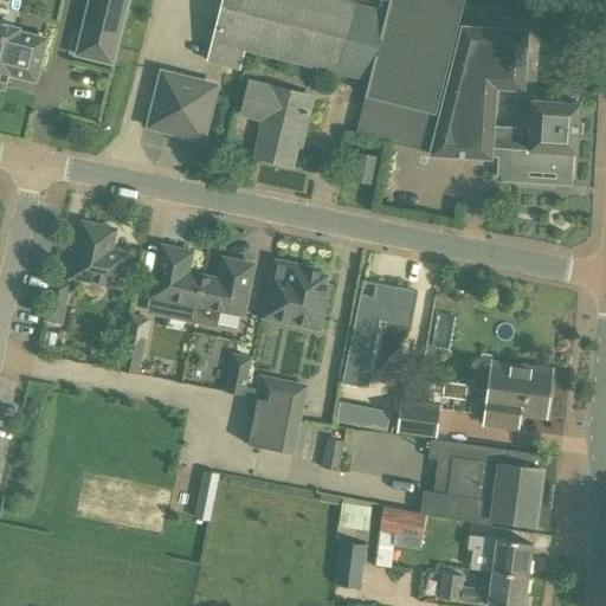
[(90,0),(77,56),(113,64),(128,0),(90,0)]
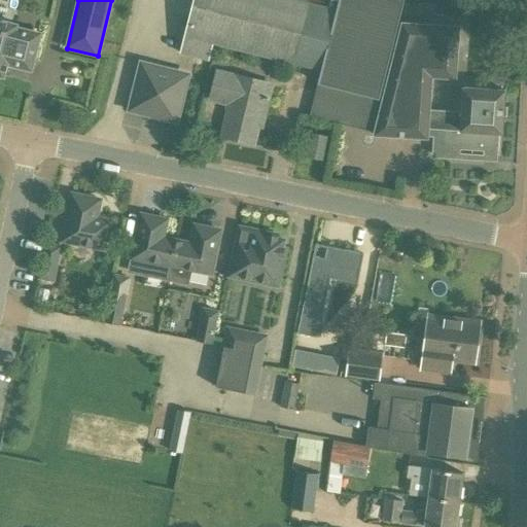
[(293,63),(309,3),(295,0),(192,0),(180,53),(208,60),(212,42),(293,63)]
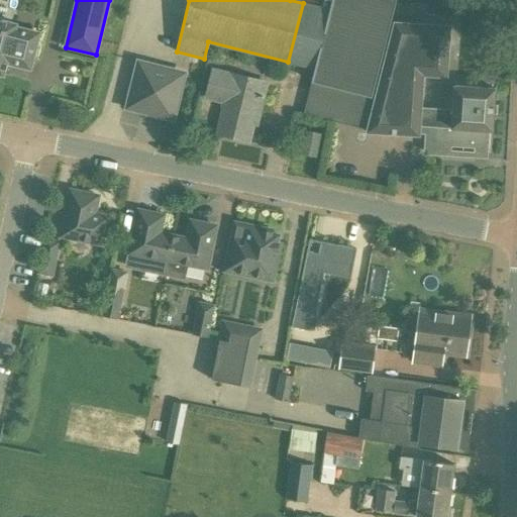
[(392,17),(396,0),(334,0),(333,3),(331,2),(311,82),(371,96),(391,17),(392,17)]
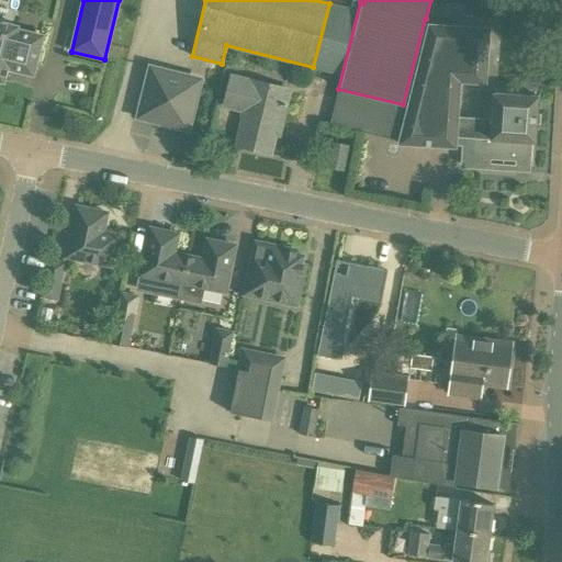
[(11,57),(36,64),(43,36),(18,30),(18,27),(0,22),(0,81),(4,82),(7,70),(11,57)]
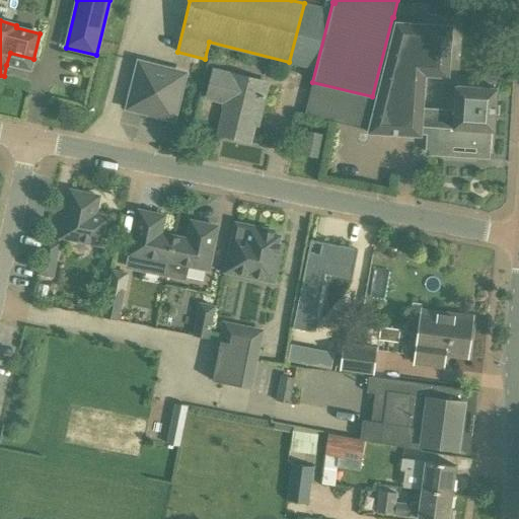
[(391,29),(374,97),(366,133),(421,136),(422,133),(423,109),(425,76),(448,77),(451,32),(391,29)]
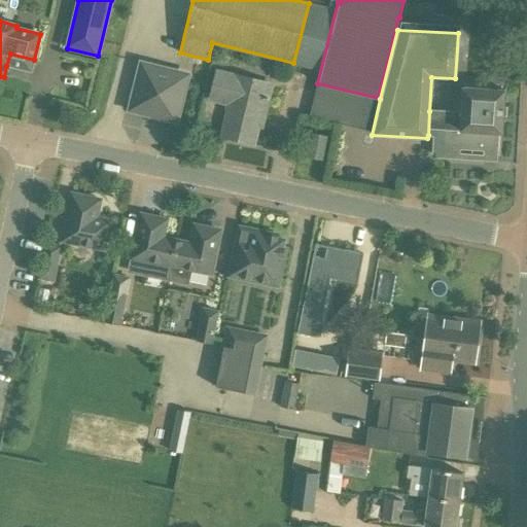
[(175,118),(185,76),(142,65),(131,108),(175,118)]
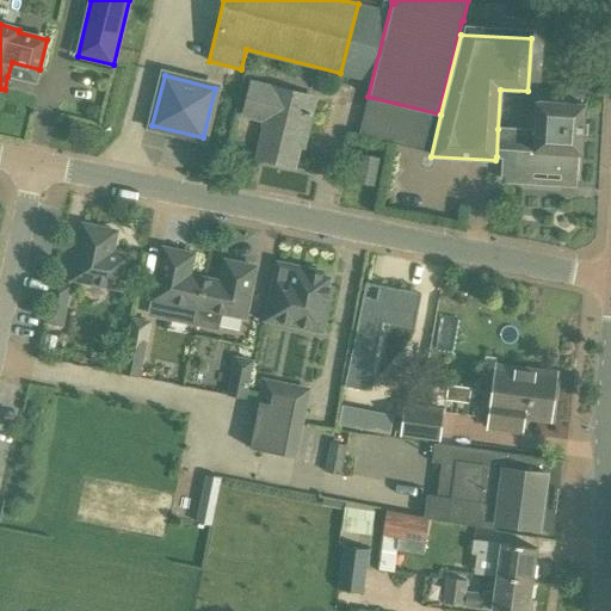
[(304,140),(314,98),(250,81),(241,117),(264,123),(263,125),(264,127),(257,156),(294,166),(301,139),(304,140)]
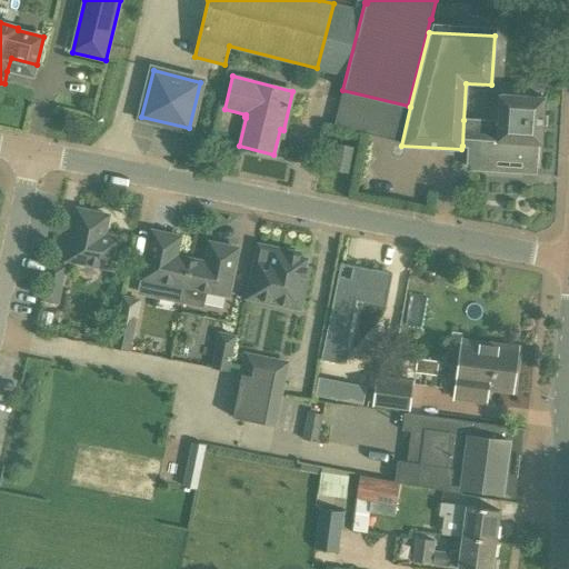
[(471,138),(469,165),(497,166),(497,160),(522,162),(522,158),(538,159),(538,145),(537,145),(537,142),(542,142),(545,97),(500,95),(498,140),(471,138)]
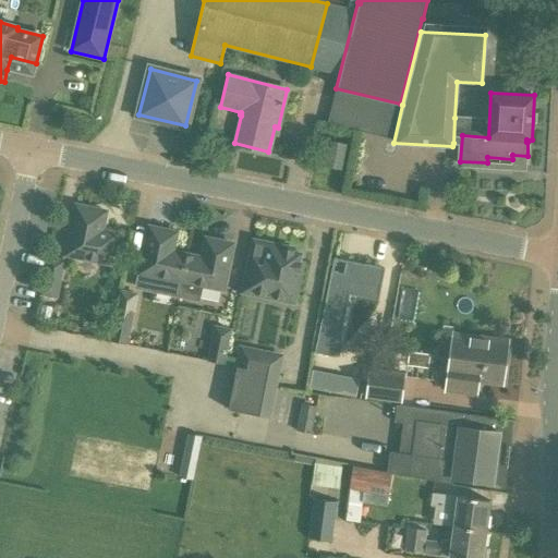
[(341,170),(347,144),(329,141),(325,166),(341,170)]
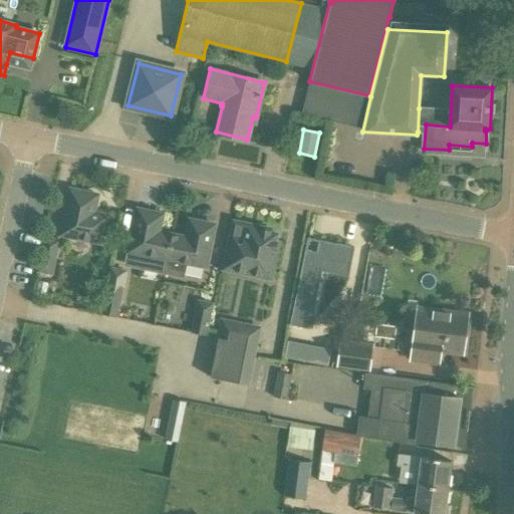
[(92,213),(96,195),(69,189),(66,203),(67,203),(65,212),(64,211),(59,234),(101,243),(107,216),(92,213)]
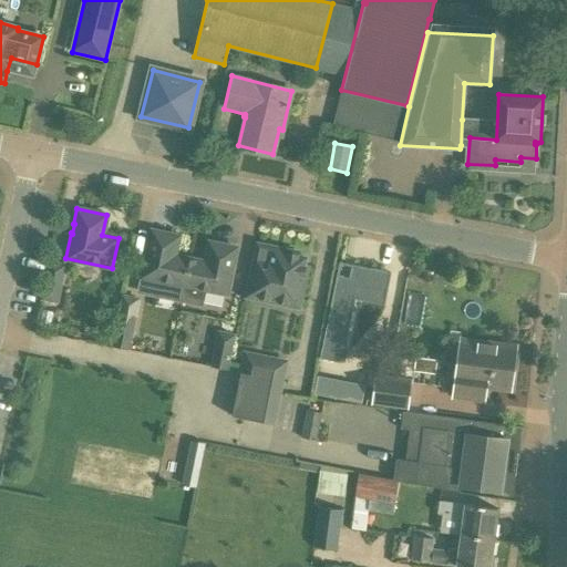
[(146,255),(138,291),(182,300),(191,259),(174,256),(178,236),(151,230),(148,245),(150,246),(147,255),(146,255)]
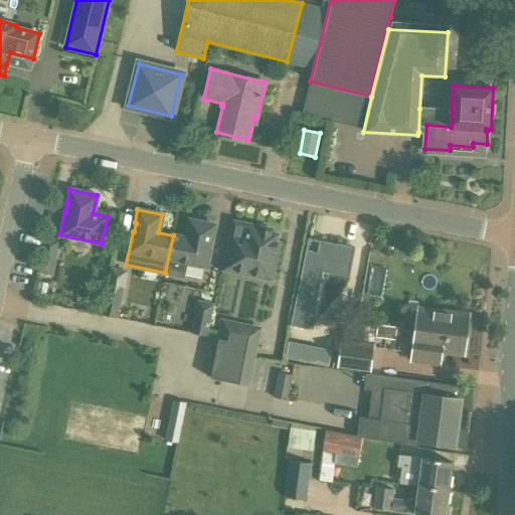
[(173,235),(165,273),(182,276),(184,263),(205,267),(209,246),(208,246),(209,238),(211,238),(213,225),(189,220),(186,237),(173,235)]
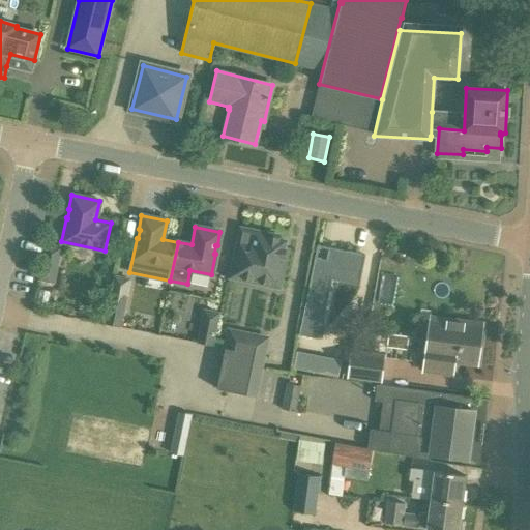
[(284,248),(285,241),(277,239),(277,237),(253,232),(249,246),(238,244),(233,264),(231,276),(277,286),(286,248),(284,248)]
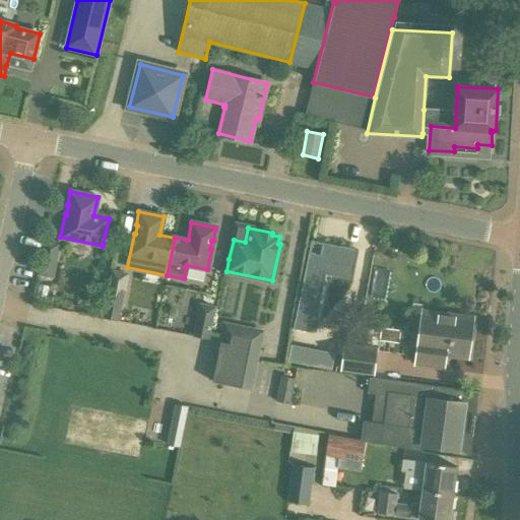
[(54,278),(61,242),(44,239),(37,275),(54,278)]
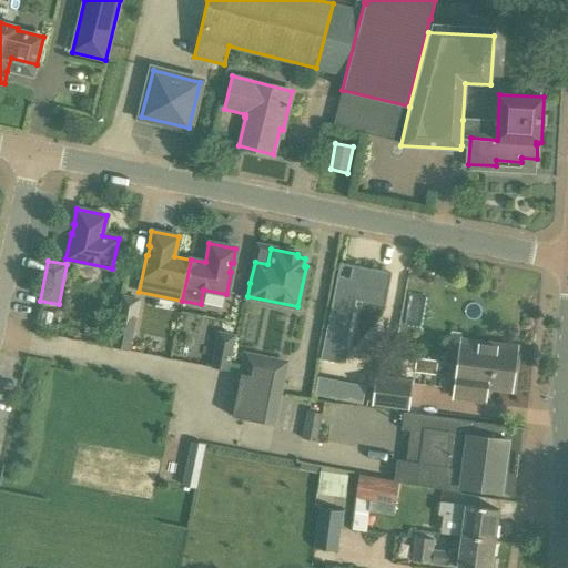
[(392,273),(352,265),(350,279),(337,275),(324,345),(345,350),(357,287),(387,293),(392,273)]
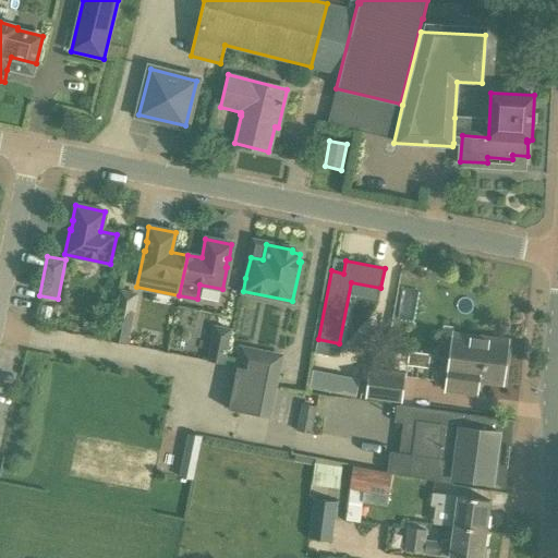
[(128,344),(134,308),(117,305),(110,341),(128,344)]
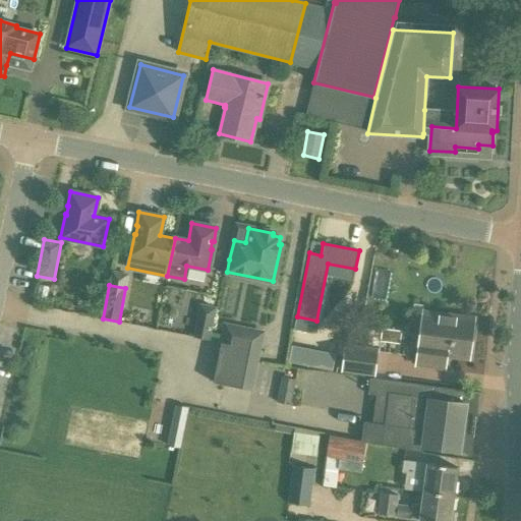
[(210,340),(217,306),(199,303),(193,337),(210,340)]
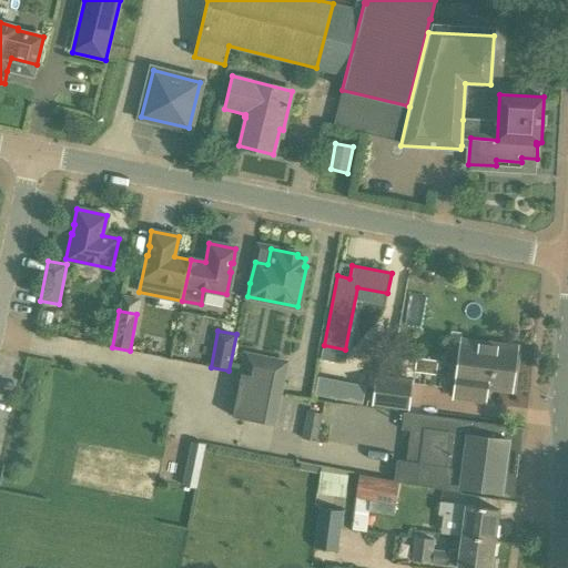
[(510,389),(516,347),(462,341),(456,382),(454,401),(486,405),(489,386),(510,389)]
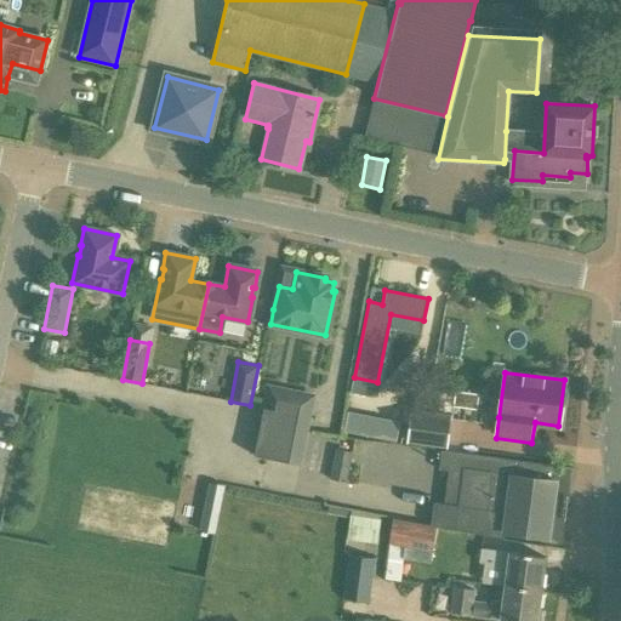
[(301,465),(315,394),(268,385),(262,409),(265,409),(255,455),(301,465)]
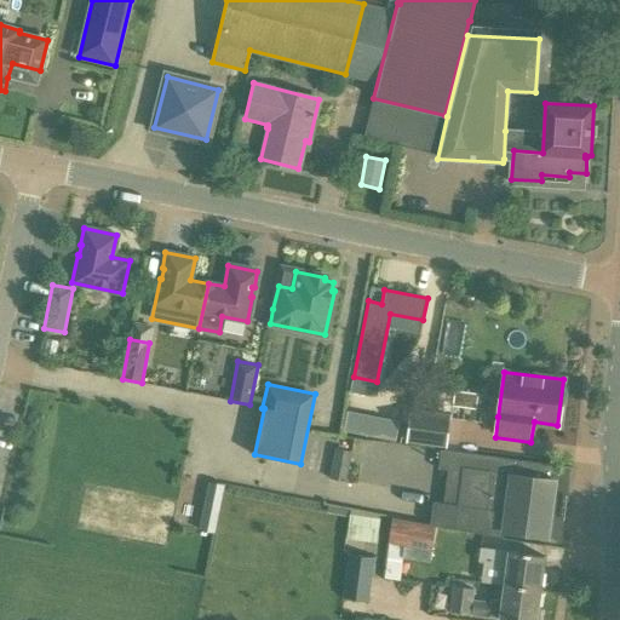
[(447,448),(451,414),(409,409),(405,443),(447,448)]
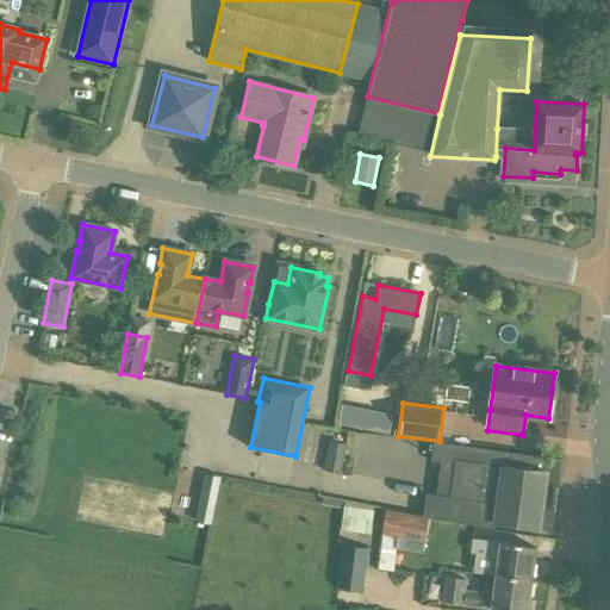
[(342,404),(338,423),(366,429),(369,410),(342,404)]
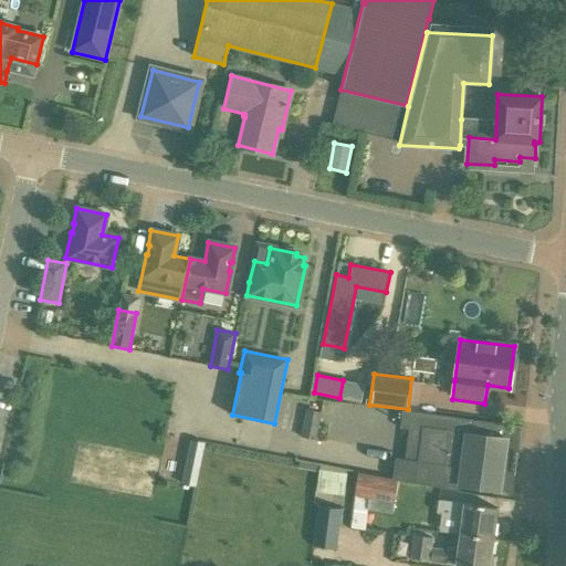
[(321,412),(306,409),(301,438),(315,440),(321,412)]
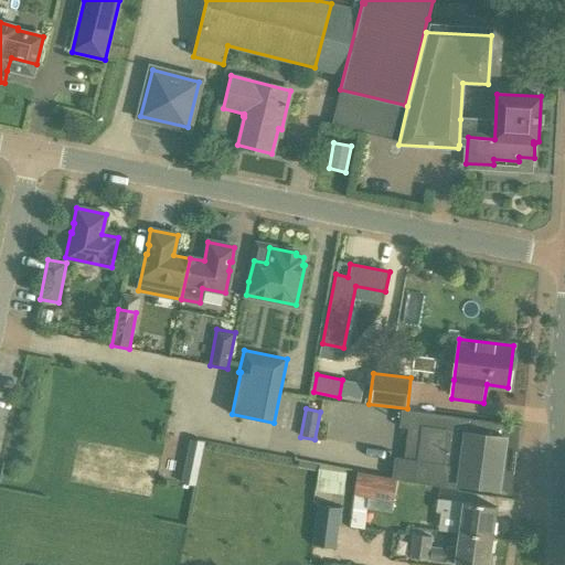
[(407,411),(402,409),(400,427),(407,428),(420,430),(416,460),(404,459),(395,458),(392,478),(414,482),(458,492),(459,484),(498,489),(501,467),(505,467),(507,455),(502,454),(504,437),(494,436),(497,422),(407,411)]
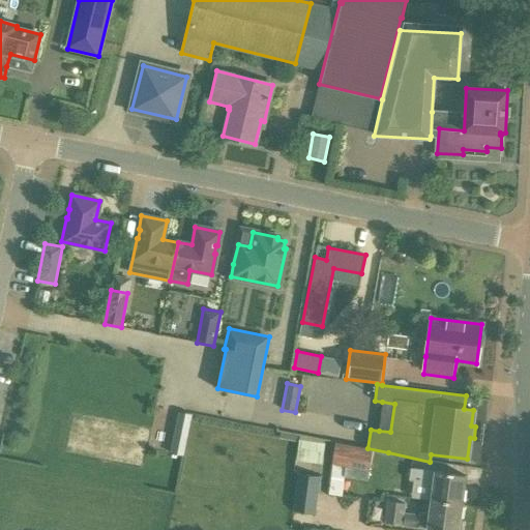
[(171,453),(182,455),(190,414),(179,412),(171,453)]
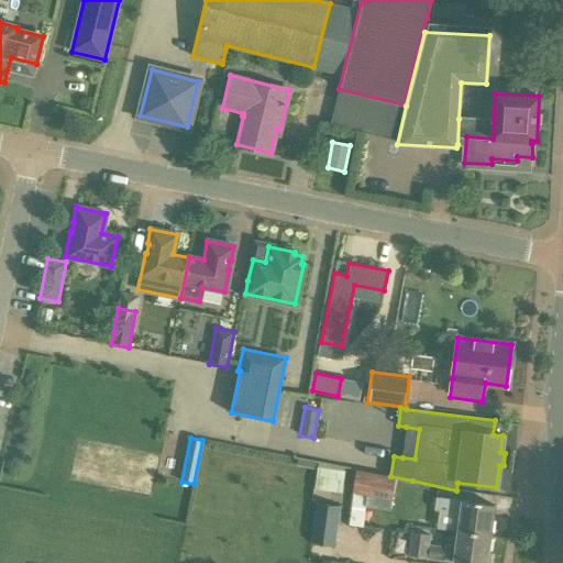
[(353,493),(392,500),(395,477),(355,470),(353,493)]
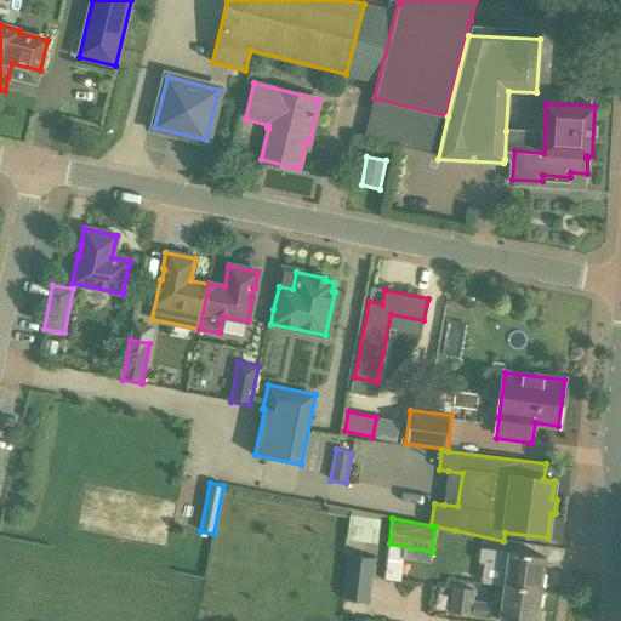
[(506,586),(540,591),(545,557),(510,553),(506,586)]
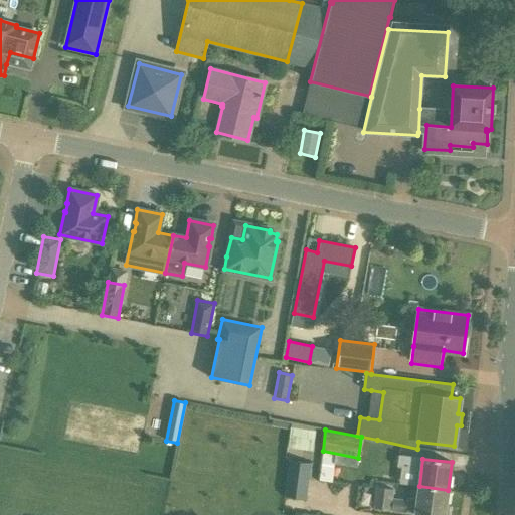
[(307,500),(312,464),(290,461),(285,497),(307,500)]
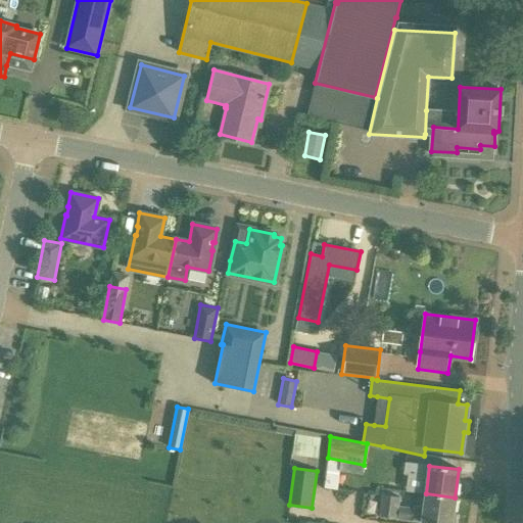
[(431,522),(450,522),(455,497),(426,493),(424,506),(413,505),(413,508),(399,506),(400,496),(381,493),(379,517),(422,522),(431,522)]
